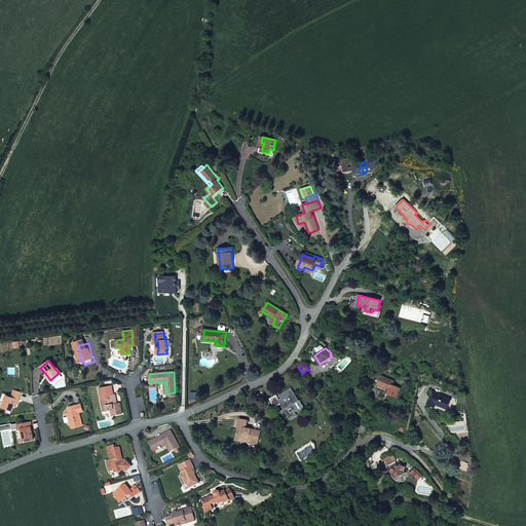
[(382,376),(378,384),(390,390),(388,393),(397,398),(401,388),(393,385),(395,381),(382,376)]
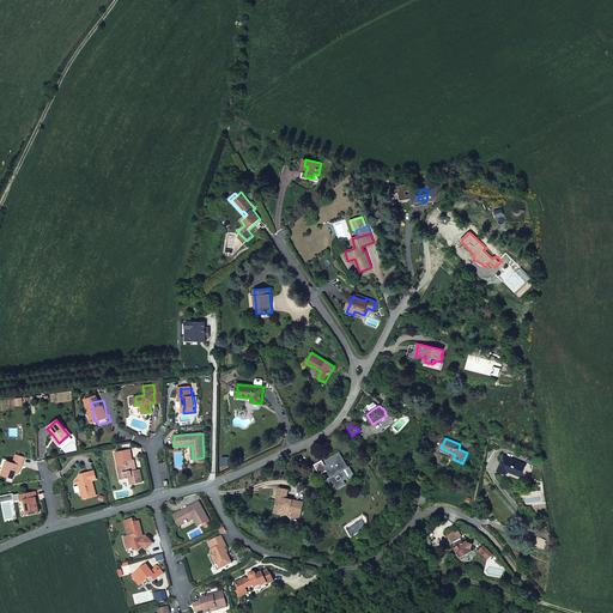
[(322,460),(316,465),(315,465),(321,474),(329,469),(333,477),(329,479),(334,487),(337,485),(339,489),(346,484),(344,480),(350,478),(344,469),(349,467),(340,454),(327,461),(329,465),(327,466),(322,460)]
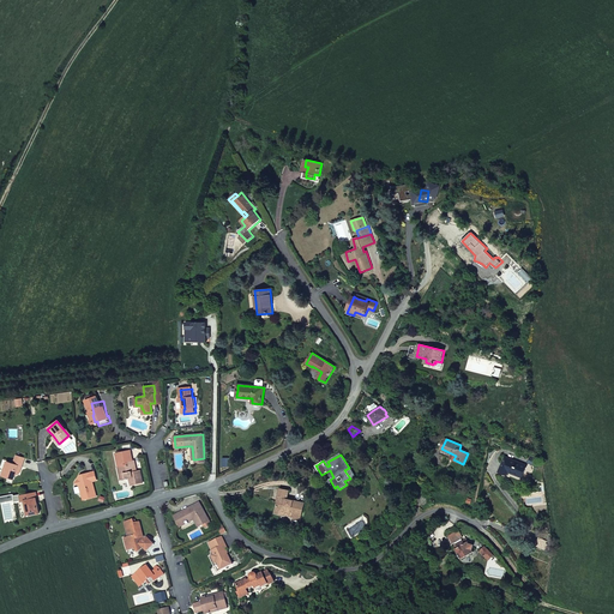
[(20,474),(24,458),(17,457),(14,464),(8,463),(6,470),(10,471),(7,477),(16,480),(18,473),(20,474)]
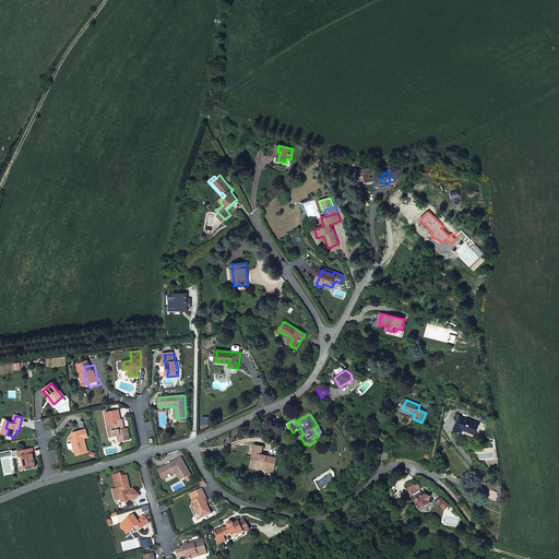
[(463,429),(476,435),(479,424),(460,416),(455,429),(462,432),(463,429)]
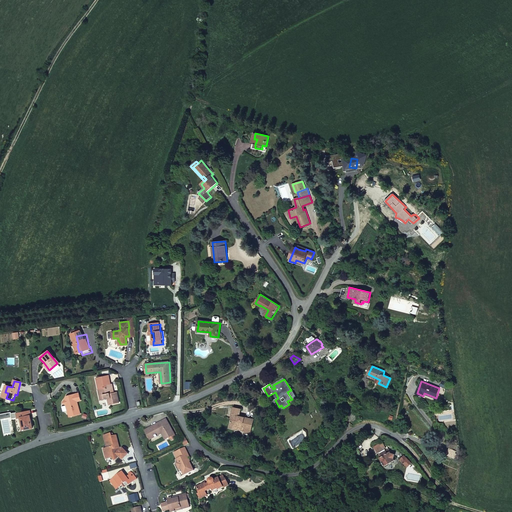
[(107,404),(117,402),(115,392),(112,393),(111,393),(110,389),(111,388),(111,384),(106,385),(106,388),(98,389),(100,398),(103,397),(104,399),(106,398),(107,404)]
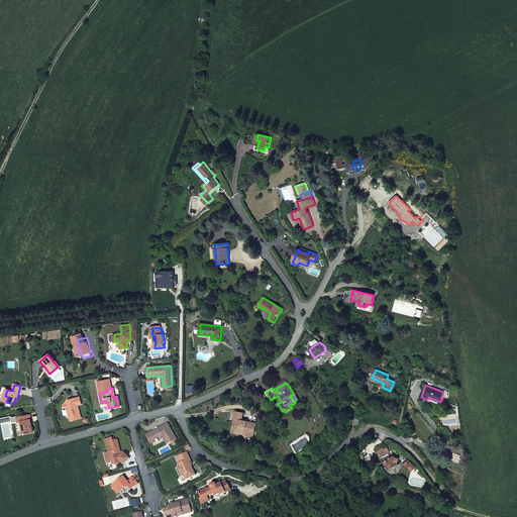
[(278,396),(271,400),(275,406),(278,404),(281,402),(278,396)]
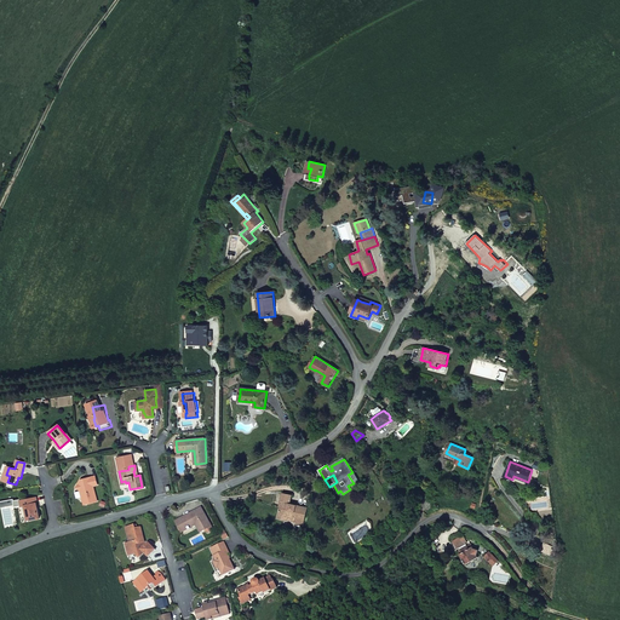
[(81,489),(85,504),(97,501),(93,486),(97,484),(96,476),(89,477),(90,481),(85,482),(81,480),(76,488),(81,489)]
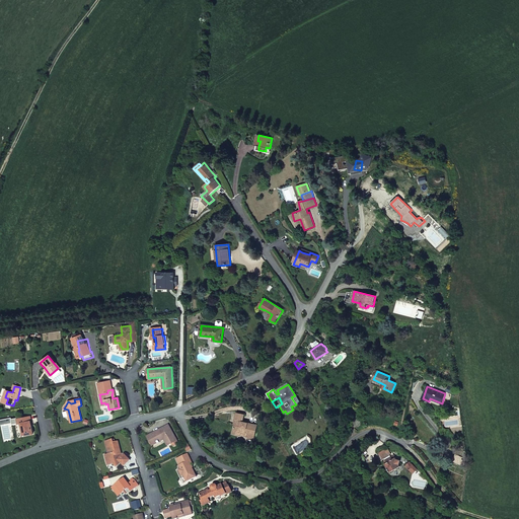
[(237,414),(235,424),(233,433),(240,434),(241,432),(246,433),(246,436),(254,438),(257,425),(242,422),(244,415),(237,414)]
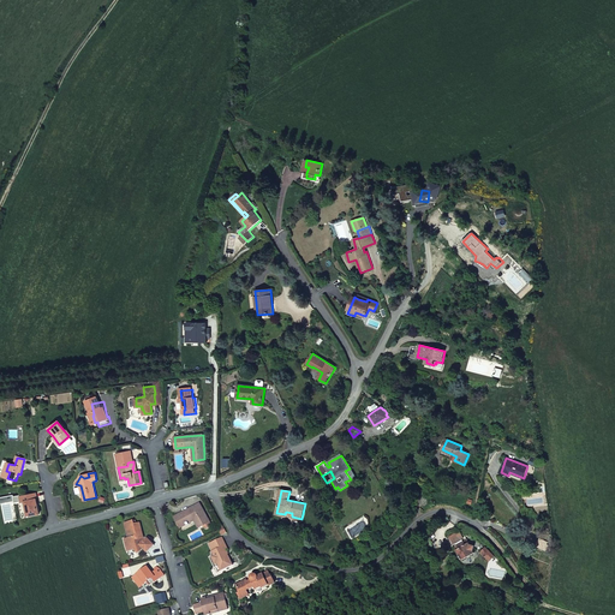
[(36,494),(22,496),(23,502),(27,502),(29,517),(40,514),(36,494)]
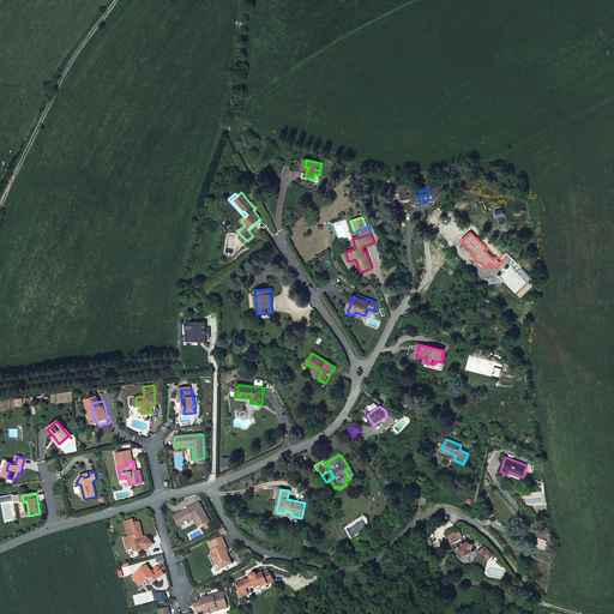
[(199,503),(174,517),(181,528),(194,519),(199,528),(210,522),(199,503)]
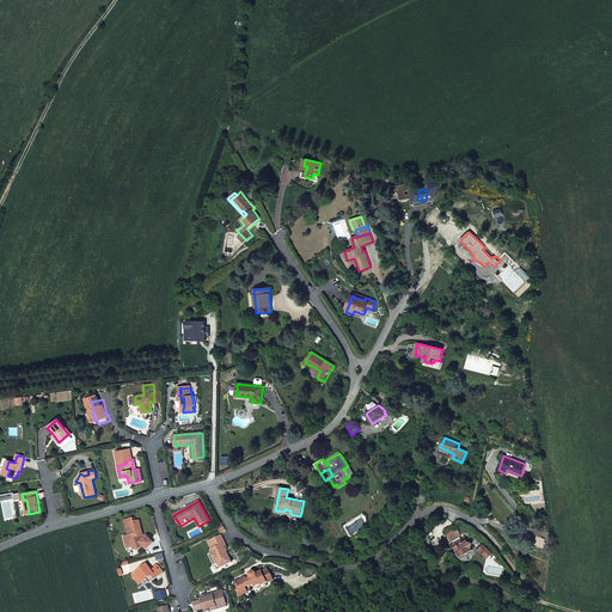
[(141,544),(144,546),(147,550),(154,543),(146,536),(144,538),(139,521),(134,522),(133,519),(124,520),(126,532),(128,531),(128,536),(127,536),(122,537),(126,544),(126,545),(130,544),(134,546),(138,551),(141,548),(140,545),(141,544)]
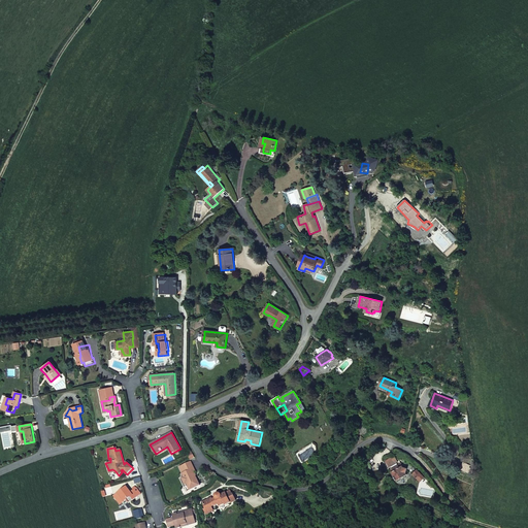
[(389,467),(395,464),(391,458),(386,461),(389,467)]
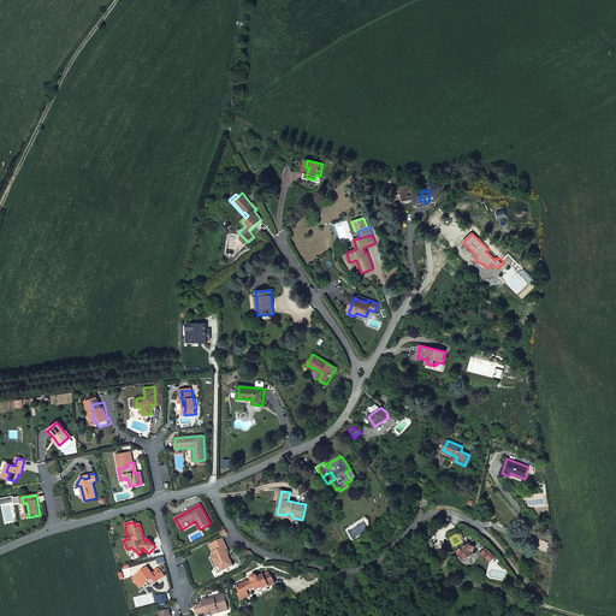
[(543,540),(542,539),(538,546),(544,550),(549,540),(544,538),(543,540)]
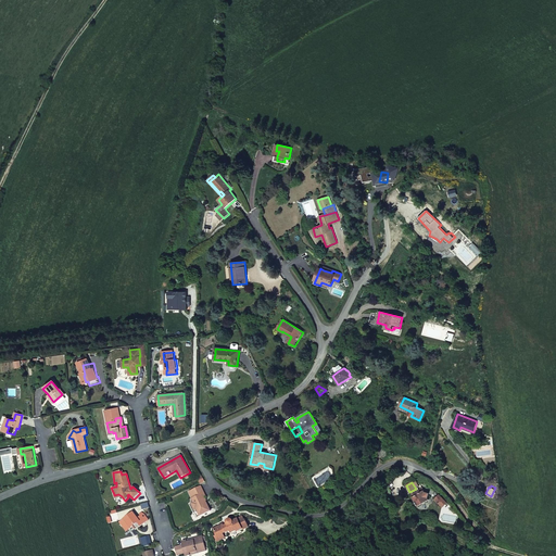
[(202,517),(212,512),(205,498),(207,497),(201,487),(189,493),(193,502),(196,505),(194,505),(198,512),(199,510),(202,517)]
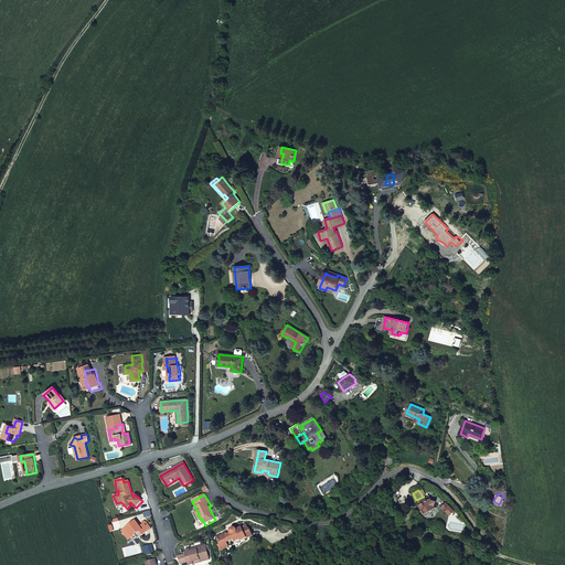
[(422,501),(422,499),(417,502),(425,514),(436,508),(435,505),(436,501),(432,500),(428,496),(424,498),(425,499),(422,501)]
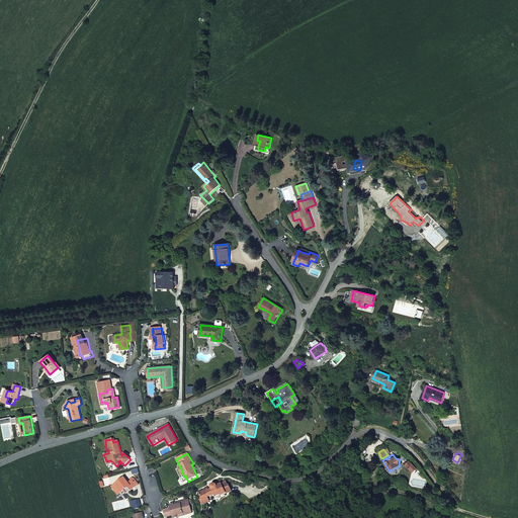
[(407,465),(405,468),(414,475),(416,470),(407,465)]
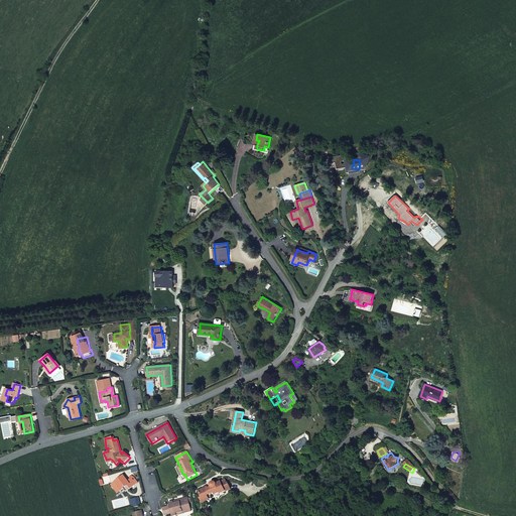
[(178,467),(177,469),(183,482),(187,480),(184,474),(183,475),(180,469),(181,469),(179,466),(178,467)]
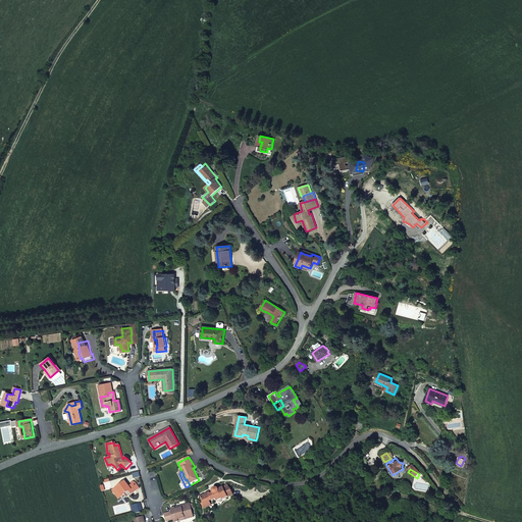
[(129,486),(125,481),(117,487),(123,496),(125,493),(128,490),(132,494),(137,490),(133,484),(129,486)]
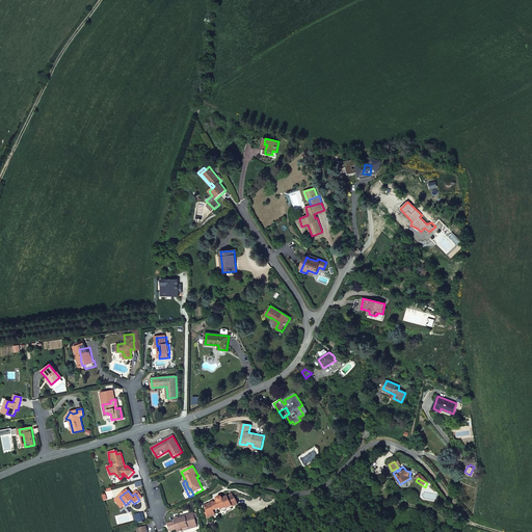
[(205,512),(209,517),(215,513),(212,509),(215,507),(216,508),(220,505),(221,507),(227,504),(227,505),(231,502),(232,503),(236,500),(234,495),(233,496),(230,490),(221,497),(220,496),(219,496),(218,496),(217,497),(216,497),(216,498),(216,499),(216,500),(212,502),(211,500),(203,505),(207,511),(205,512)]
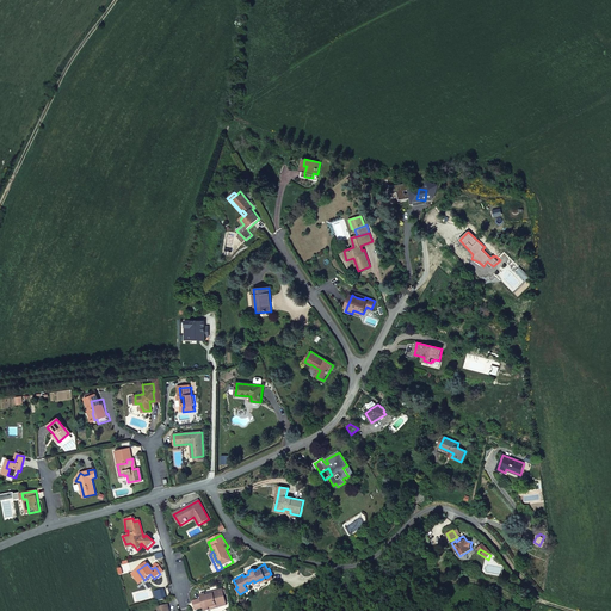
[(207,596),(205,593),(198,596),(199,599),(192,602),(195,610),(203,608),(203,610),(207,610),(209,610),(208,609),(216,606),(216,609),(227,605),(224,596),(222,590),(211,592),(213,594),(207,596)]
